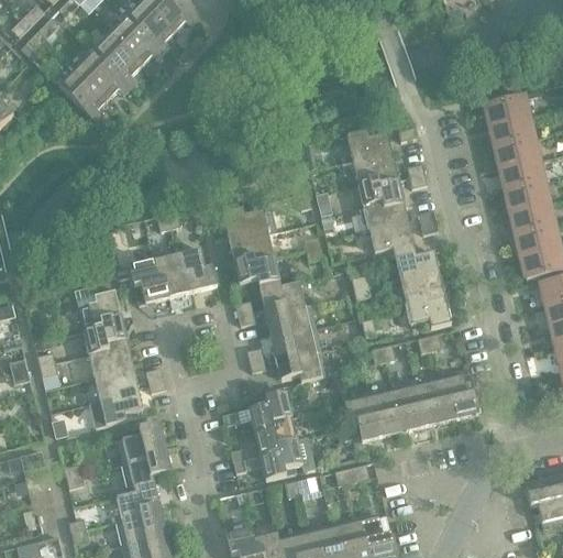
[(67,0),(58,9),(66,17),(79,4),(74,0),(67,0)]
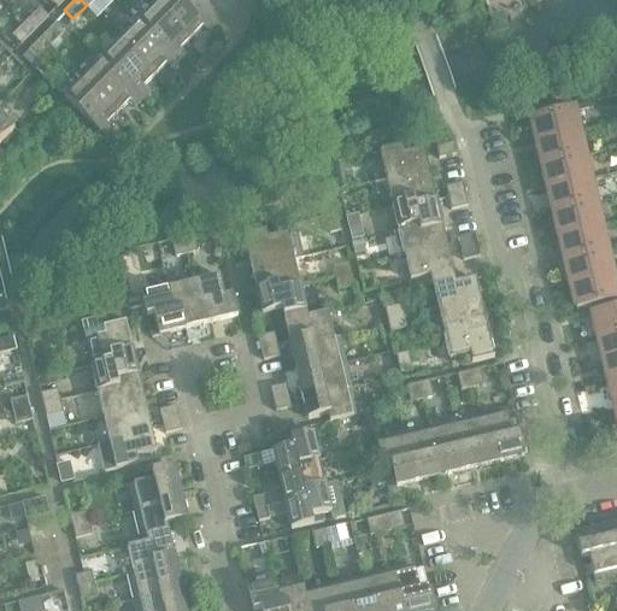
[(186,51),(181,46),(192,35),(157,0),(144,13),(139,9),(133,13),(178,58),(186,51)]
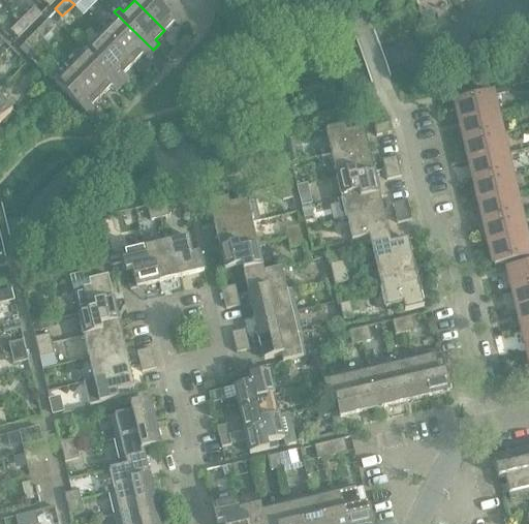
[(134,0),(164,30),(174,21),(178,25),(185,18),(166,0),(134,0)]
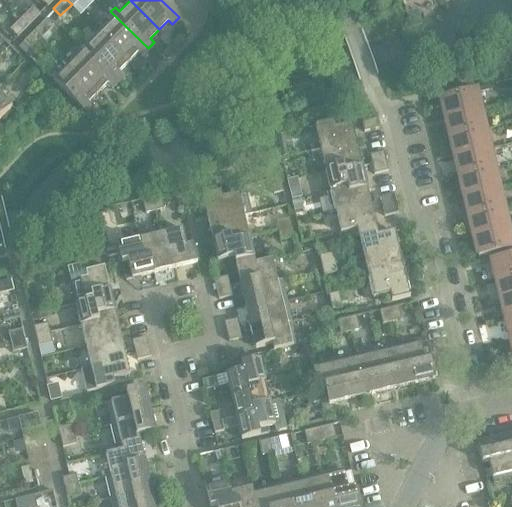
[(22,15),(29,22),(40,10),(33,3),(22,15)]
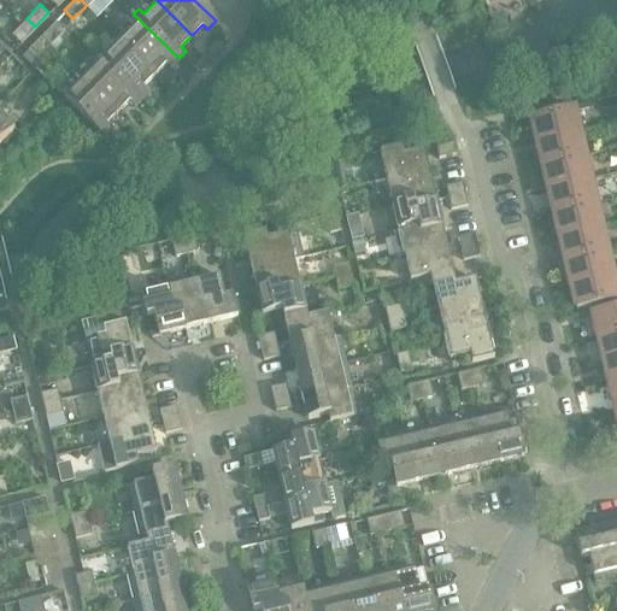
[(503,9),(492,12),(493,18),(495,28),(506,25),(503,9)]
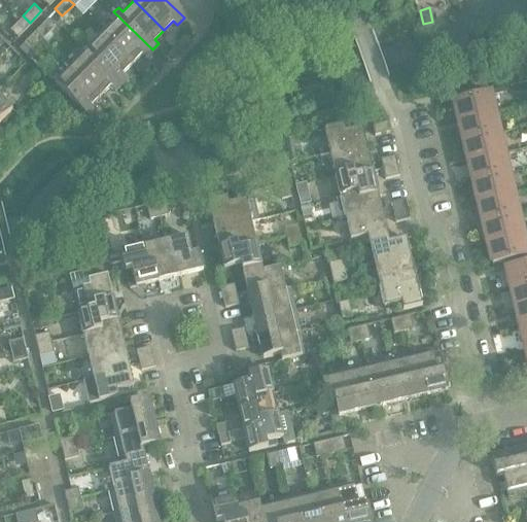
[(109,16),(114,21),(103,32),(133,61),(141,51),(146,57),(152,49),(113,11),(109,16)]
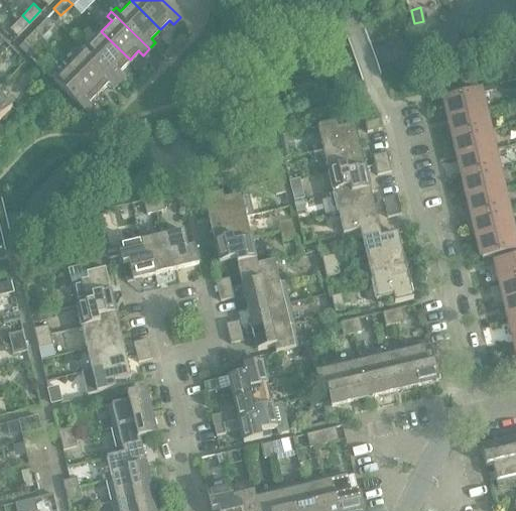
[(22,15),(10,26),(17,33),(29,22),(22,15)]
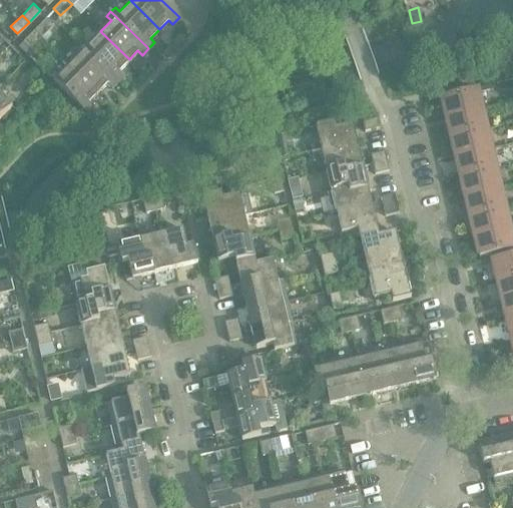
[(34,27),(41,34),(53,23),(46,16),(34,27)]
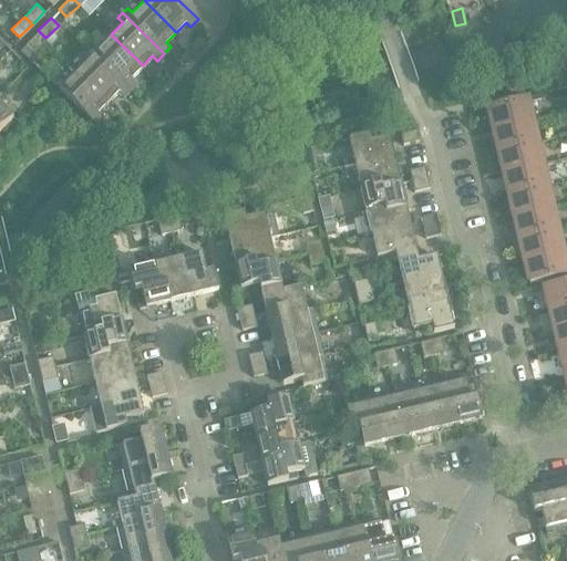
[(38,30),(26,43),(33,51),(45,38),(38,30)]
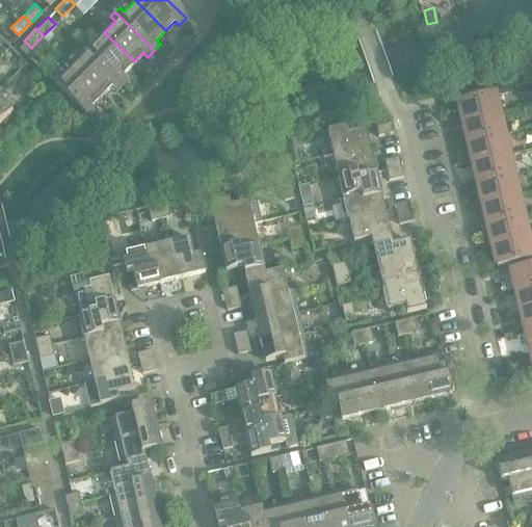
[(125,72),(134,61),(104,32),(92,44),(87,40),(83,44),(123,82),(129,76),(125,72)]
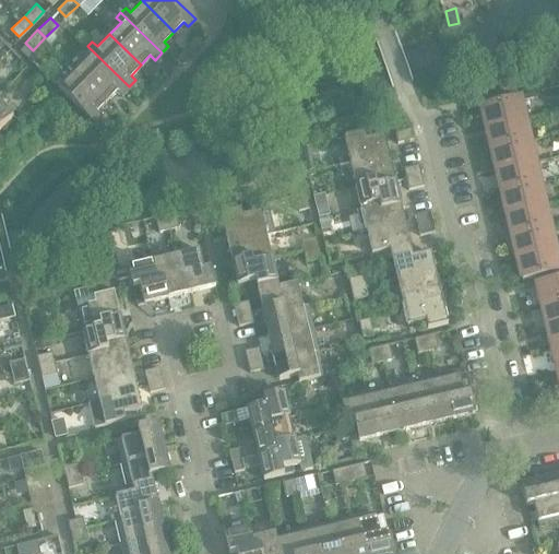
[(87,46),(83,51),(87,56),(75,68),(107,98),(117,89),(122,94),(129,86),(87,46)]
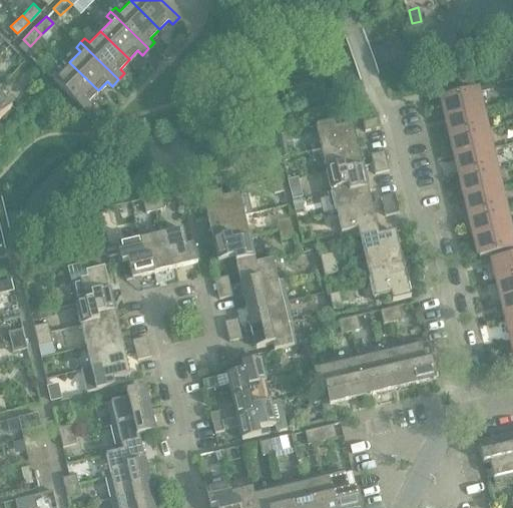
[(54,78),(87,111),(94,104),(90,99),(98,90),(69,62),(59,73),(54,69),(49,74),(54,78)]
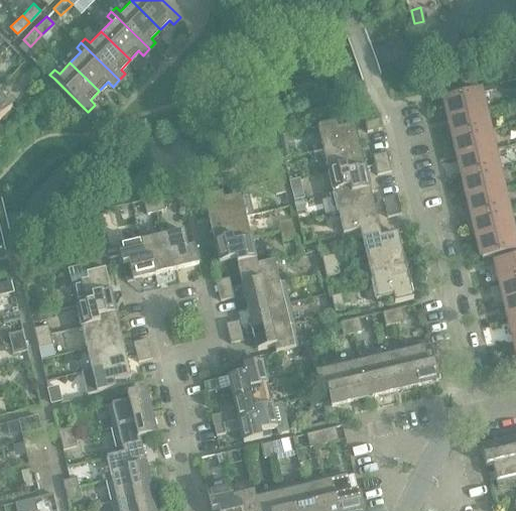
[(479,86),(443,95),(444,95),(449,115),(483,107),(479,87),(479,86)]
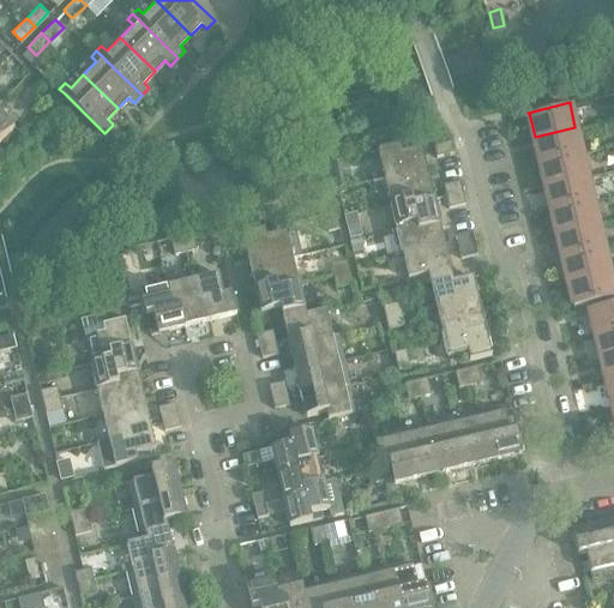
[(0,138),(14,124),(0,109),(0,138)]
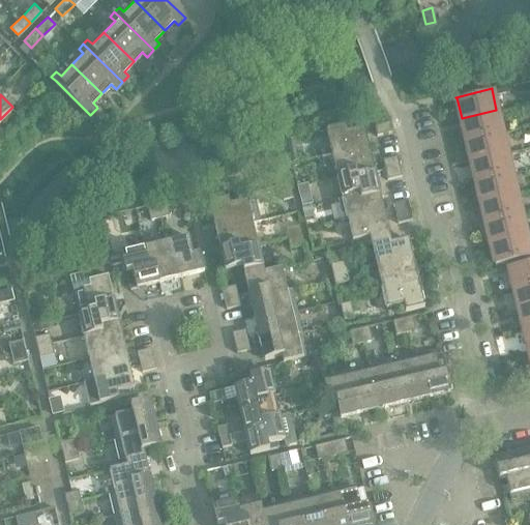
[(496,110),(462,118),(466,139),(501,130),(496,110)]
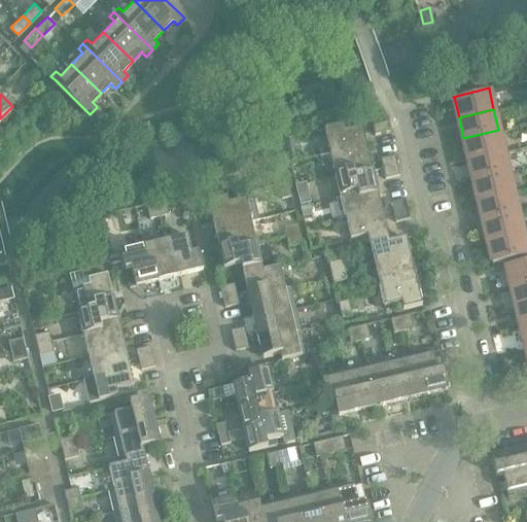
[(387,118),(373,122),(375,132),(389,129),(387,118)]
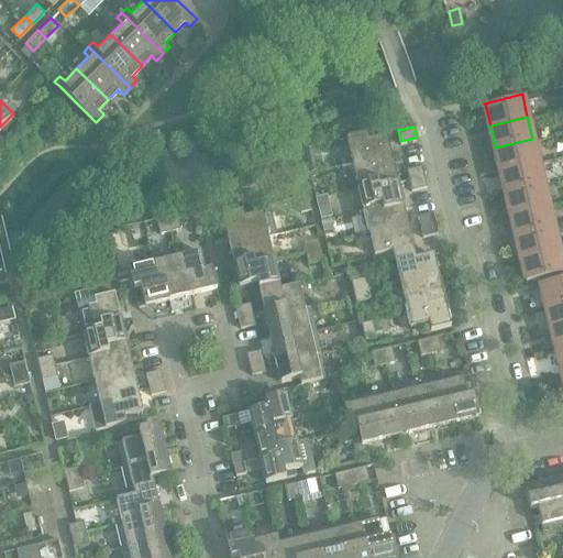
[(366,130),(346,135),(352,160),(372,154),(373,162),(393,157),(387,133),(368,138),(366,130)]
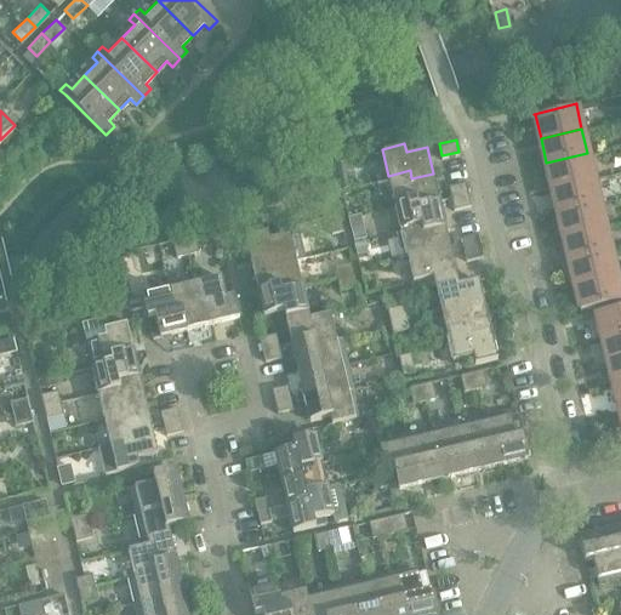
[(587,153),(546,163),(552,187),(593,177),(587,153)]
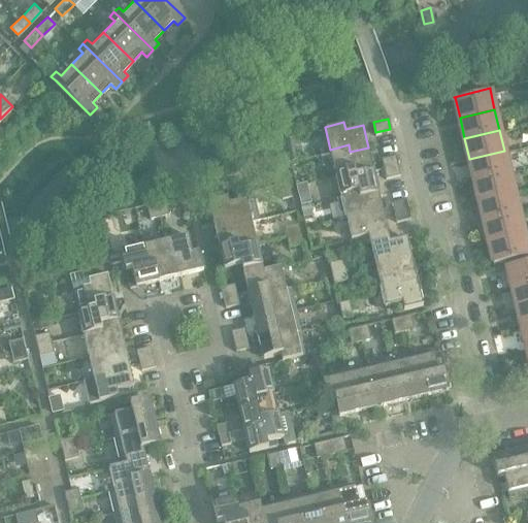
[(349,144),(330,150),(335,171),(354,167),(355,173),(373,169),(368,148),(350,152),(349,144)]
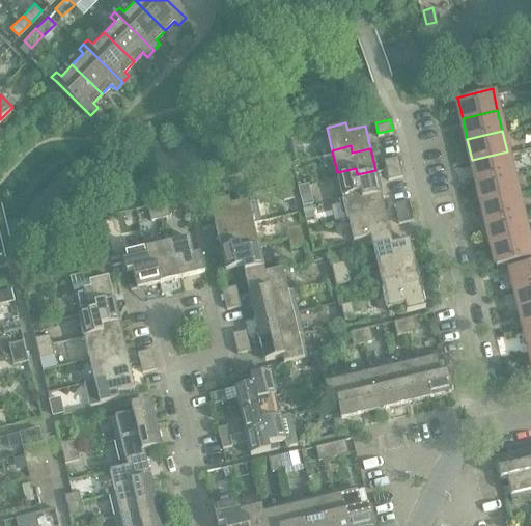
[(507,151),(472,160),(477,180),(512,171),(507,151)]
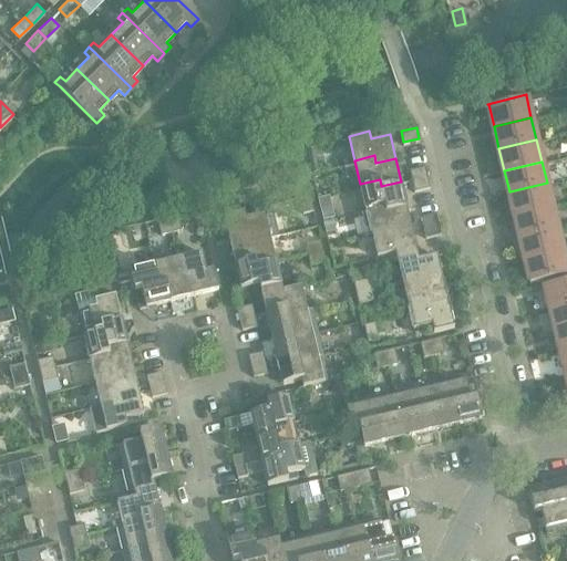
[(424,164),(410,168),(412,178),(428,175),(424,164)]
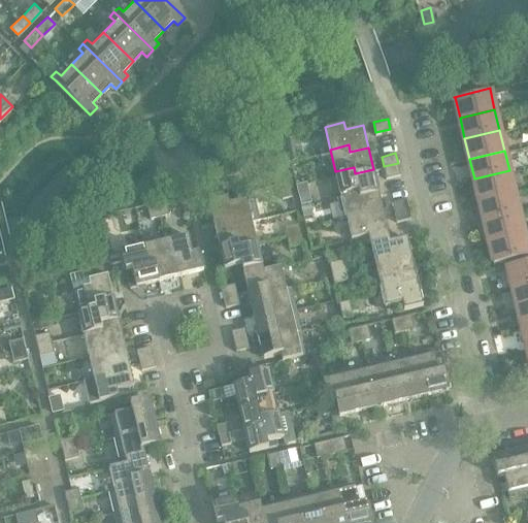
[(398,163),(384,166),(386,176),(400,173),(398,163)]
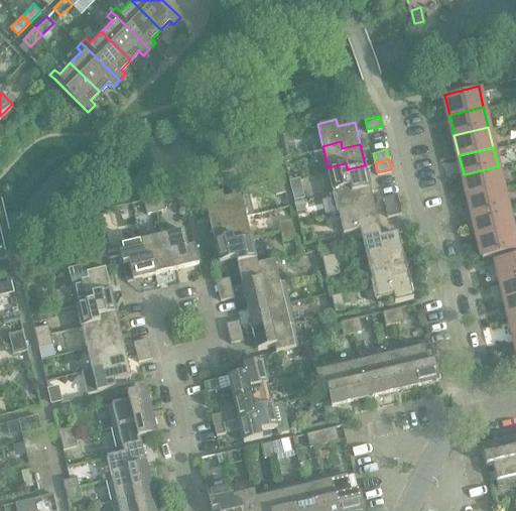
[(370,186),(365,165),(347,169),(346,163),(328,167),(333,188),(350,184),(352,190),(370,186)]
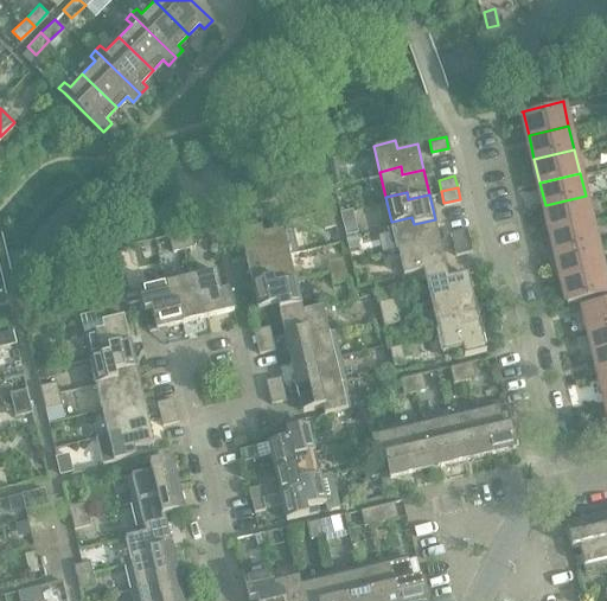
[(586,196),(545,205),(550,229),(590,219),(586,196)]
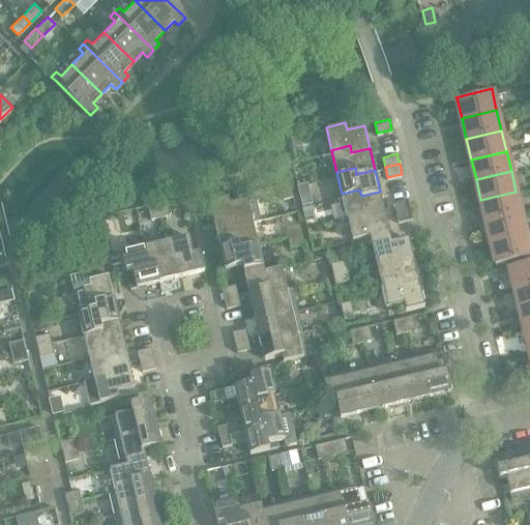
[(290,180),(280,183),(283,197),(293,195),(290,180)]
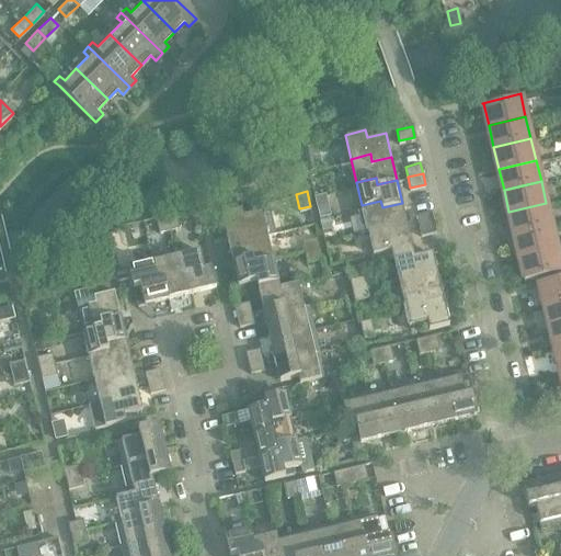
[(328,201),(317,204),(319,215),(329,213),(331,212),(328,201)]
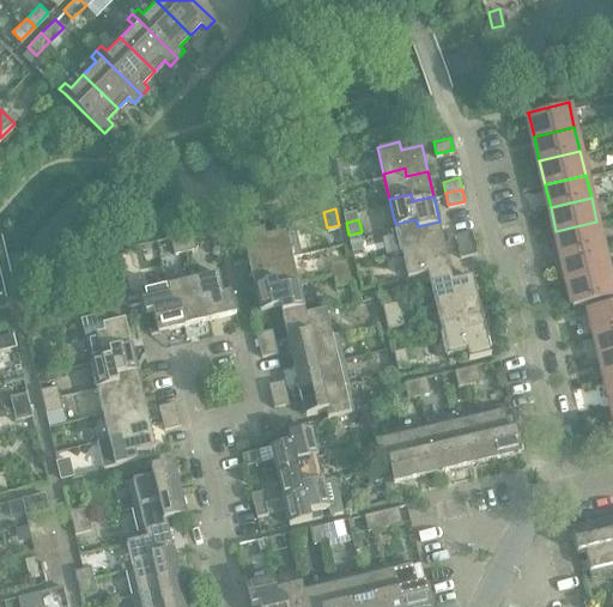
[(416,219),(395,224),(401,249),(422,244),(424,252),(445,247),(439,222),(418,226),(416,219)]
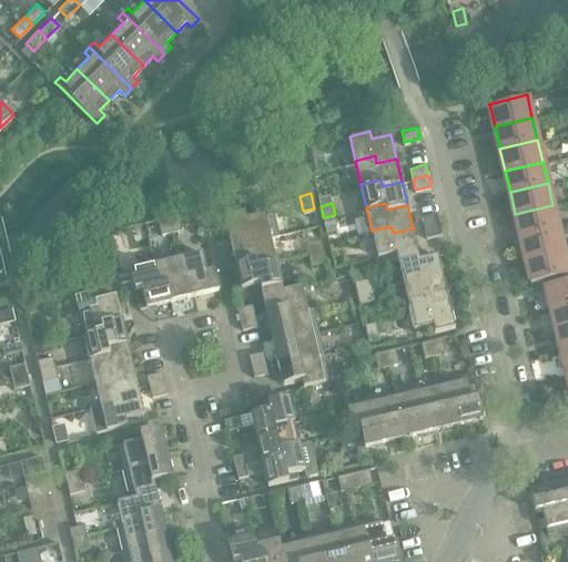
[(553,205),(515,214),(520,236),(558,227),(553,205)]
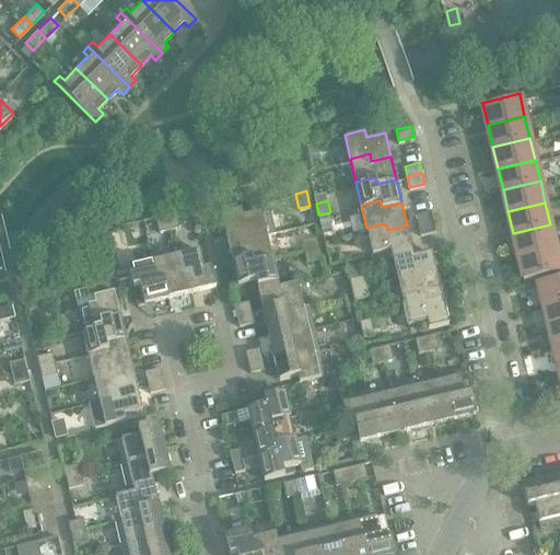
[(242,206),(221,211),(226,235),(246,231),(247,238),(267,233),(261,209),(243,214),(242,206)]
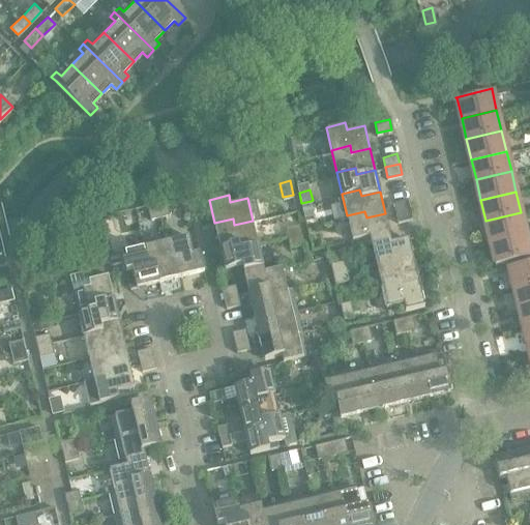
[(407,197),(393,201),(395,210),(410,207),(407,197)]
